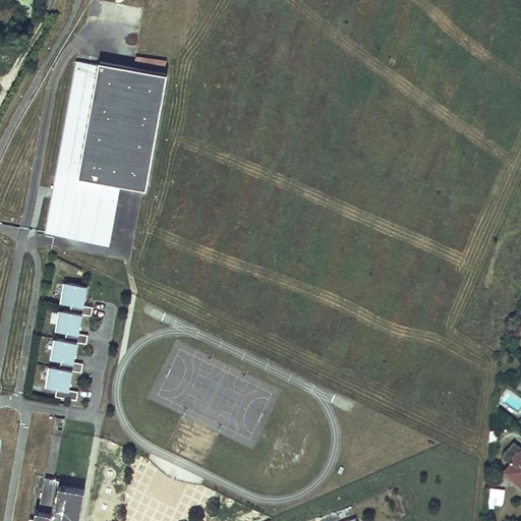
[(77,62),(55,191),(61,192),(57,217),(68,219),(68,217),(72,218),(69,236),(110,243),(119,189),(118,189),(119,184),(146,189),(166,75),(100,63),(99,66),(77,62)]
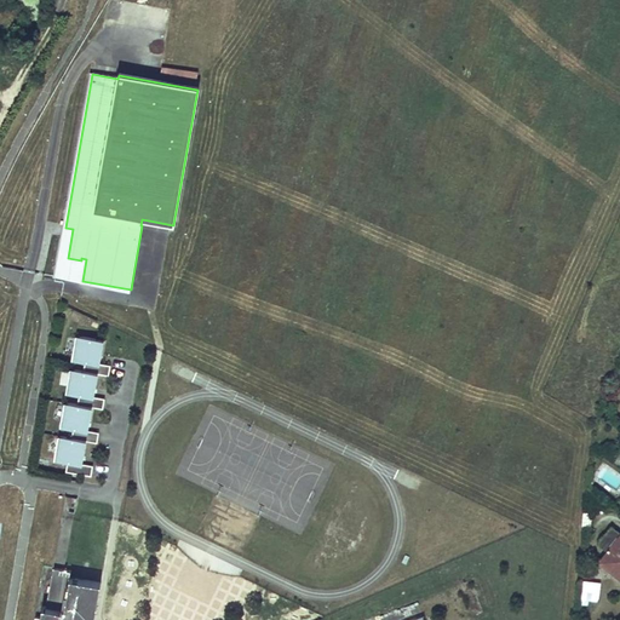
[(65,228),(56,279),(81,283),(82,281),(86,259),(81,258),(81,260),(68,258),(73,229),(65,228)]
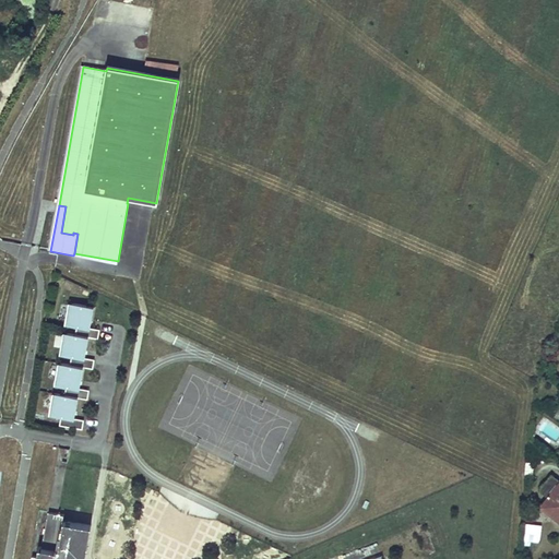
[(94,307),(70,302),(66,324),(76,326),(75,335),(64,333),(60,355),(71,357),(70,365),(59,363),(55,384),(66,387),(64,394),(54,393),(49,414),(60,416),(58,426),(81,430),(83,420),(73,419),(71,418),(72,412),(74,412),(78,397),(86,400),(88,391),(79,389),(76,389),(78,381),(80,382),(82,368),(92,369),(94,360),(84,359),(82,358),(83,352),(85,352),(87,337),(97,340),(99,330),(90,329),(87,328),(88,321),(91,321),(94,307)]
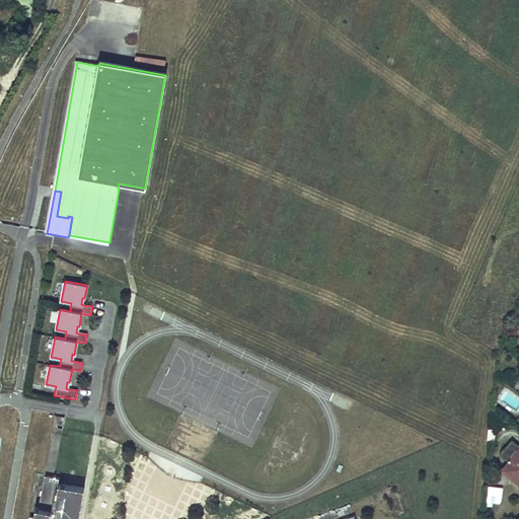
[(518,388),(518,377),(508,369),(502,377),(518,390),(518,388)]
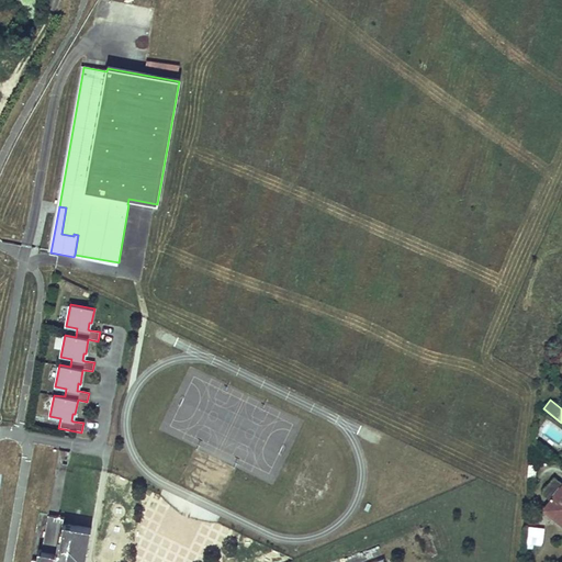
[(58,451),(56,463),(66,465),(68,452),(58,451)]
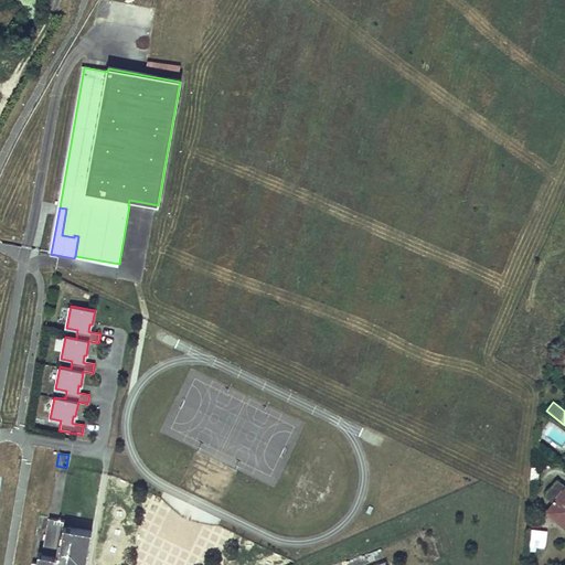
[(564,488),(556,481),(544,496),(553,502),(564,488)]
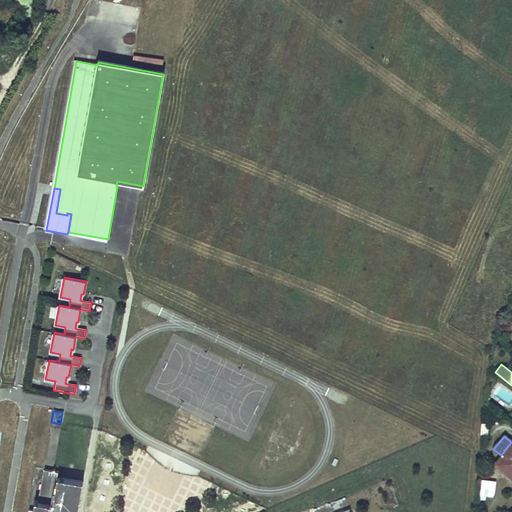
[(511,442),(501,455),(494,464),(511,478),(511,442)]
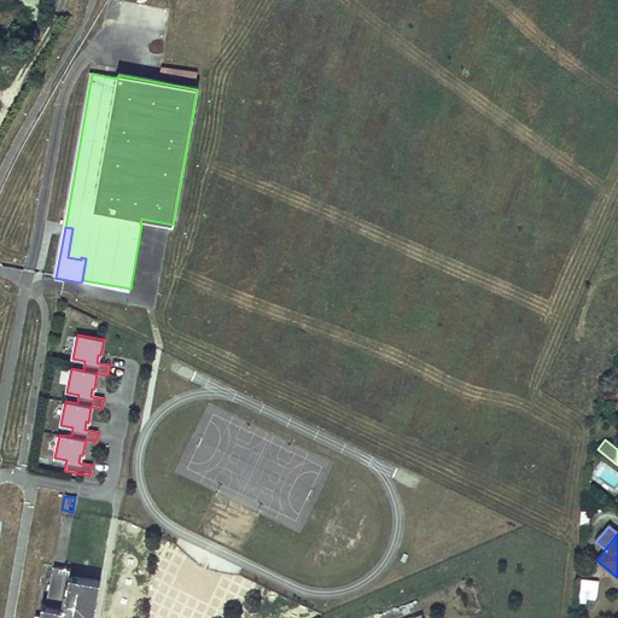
[(91,617),(98,582),(68,576),(69,570),(51,566),(41,617),(38,617),(36,617),(91,617)]
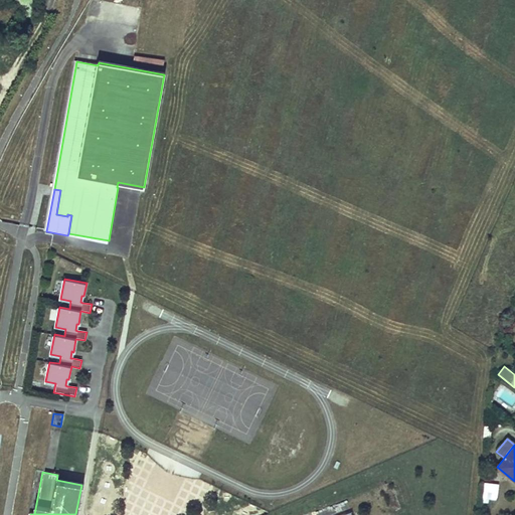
[(497,501),(499,482),(484,481),(482,499),(497,501)]
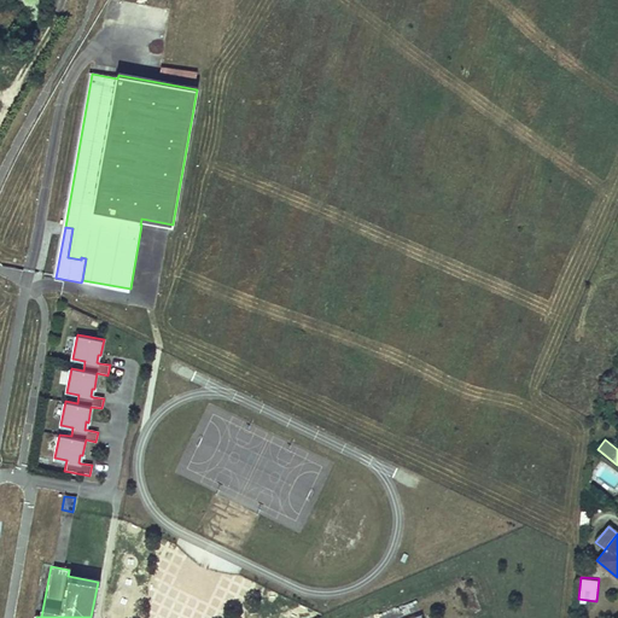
All buildings are outlined.
